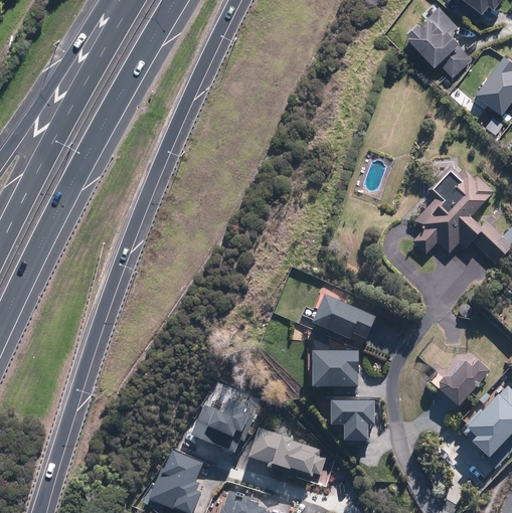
[(466,0),(483,12),(488,5),(493,9),(500,0),(466,0)]
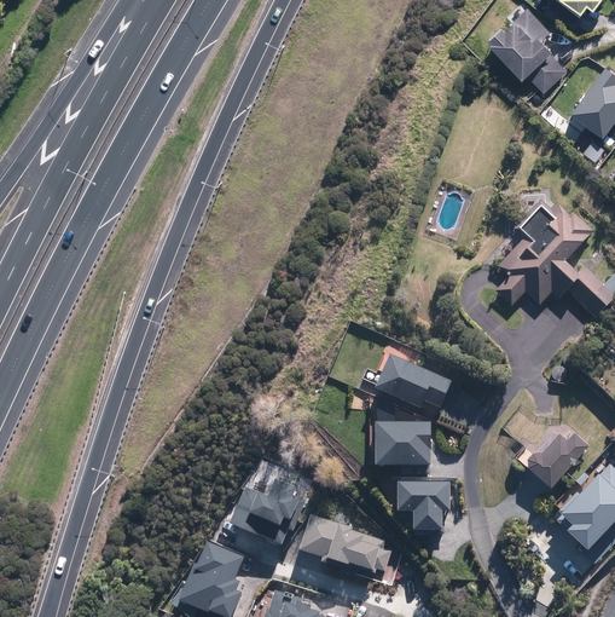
[(487,42),(488,45),(521,80),(527,75),(544,92),(568,70),(543,42),(555,32),(529,4),(487,42)]
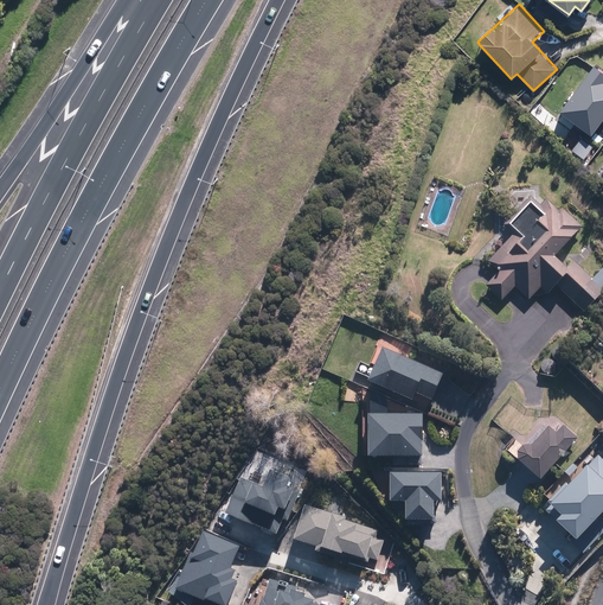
[(576,123),(590,135),(602,120),(602,74),(592,65),(576,87),(577,89),(560,112),(563,114),(559,118),(572,128),(576,123)]
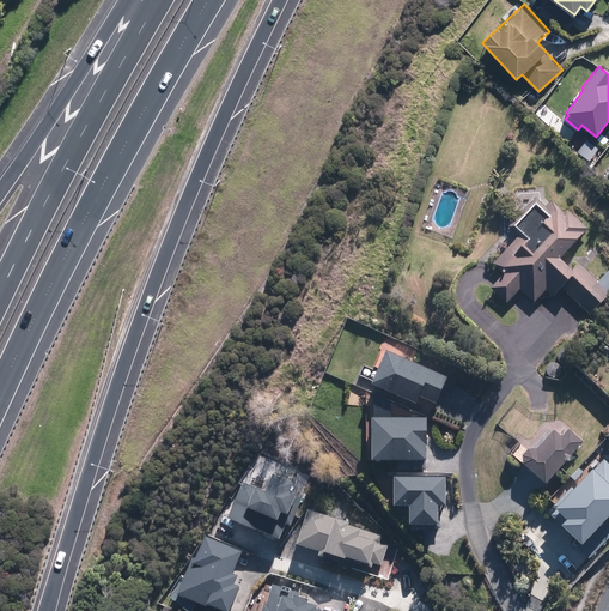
[(518,234),(521,235),(497,262),(506,271),(493,285),(512,302),(522,290),(536,303),(547,291),(556,300),(565,289),(594,314),(608,296),(608,271),(601,279),(583,264),(576,272),(561,259),(590,227),(570,207),(565,212),(550,199),(546,204),(536,197),(510,227),(518,234)]
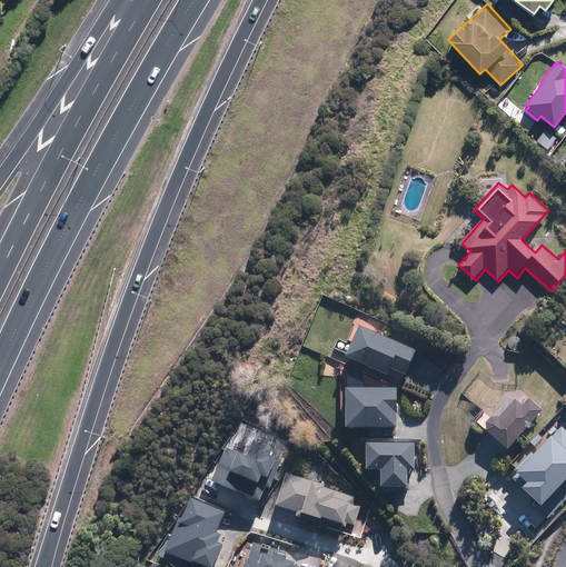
[(543,408),(528,396),(523,403),(515,396),(496,419),(487,411),(477,423),(507,449),(543,408)]
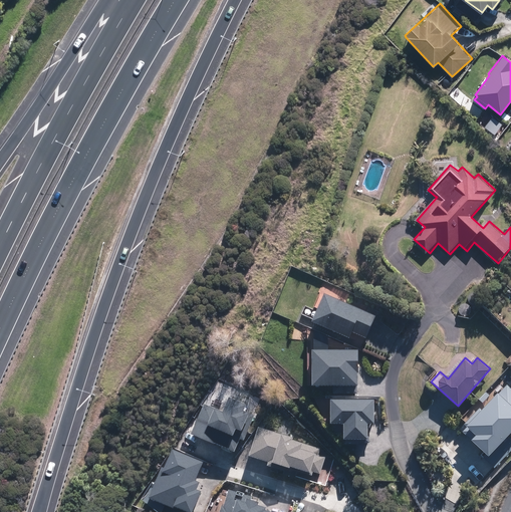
[(487,458),(510,432),(510,384),(508,381),(464,428),(474,437),(470,442),(487,458)]
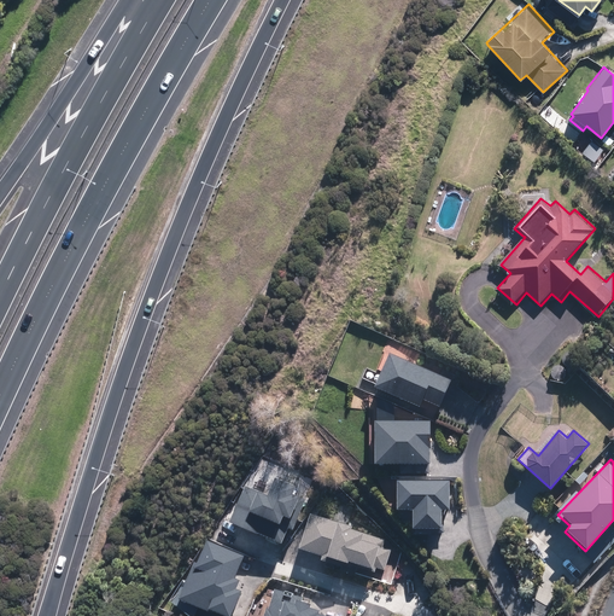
[(326,615),(319,614),(320,610),(310,608),(311,605),(296,600),(294,604),(284,600),(279,615),(326,615)]
